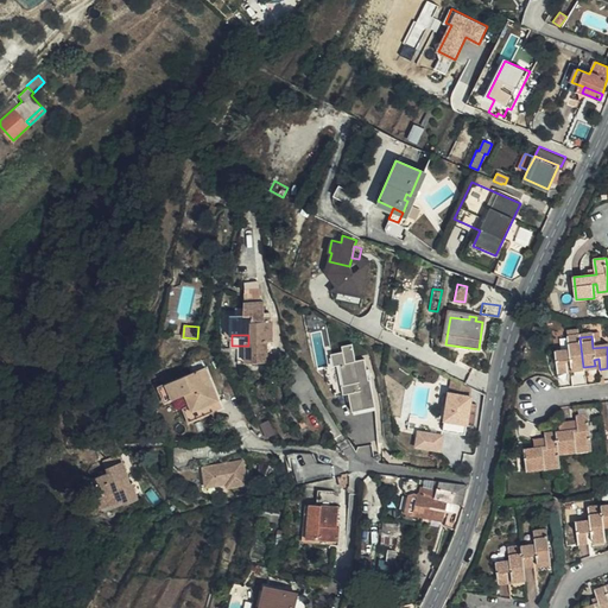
[(583,367),(580,337),(568,339),(569,352),(553,354),(556,375),(565,374),(564,363),(568,363),(569,368),(583,367)]
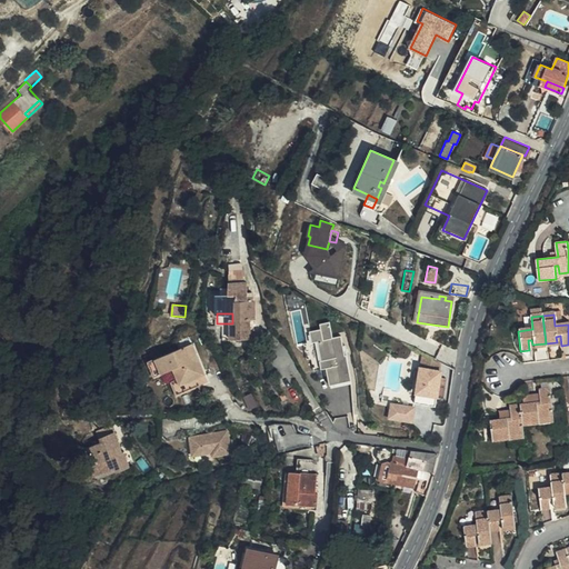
[(342,335),(335,337),(331,320),(320,322),(321,328),(311,329),(313,341),(319,340),(322,360),(321,360),(323,368),(328,367),(331,383),(352,379),(348,355),(346,355),(342,335)]
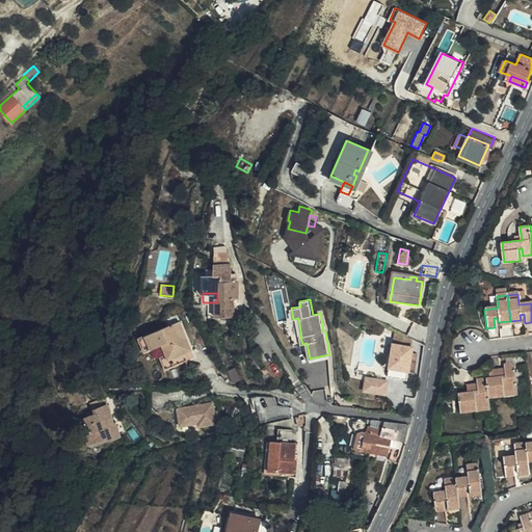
[(181,324),(173,327),(183,360),(191,356),(181,324)]
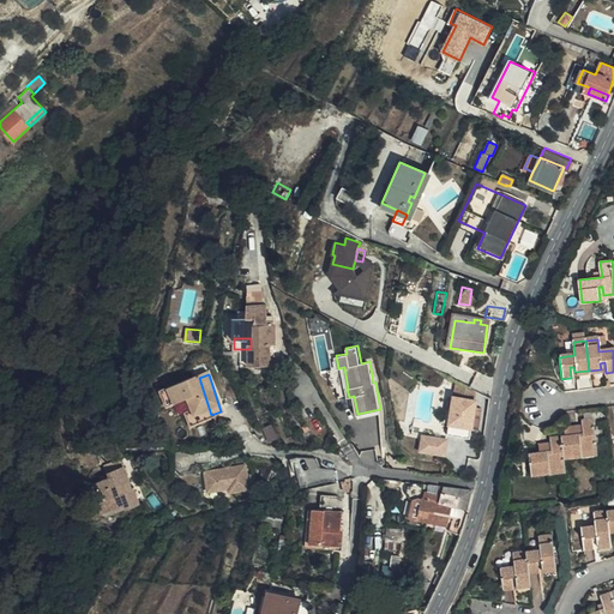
[(211,415),(199,378),(162,390),(167,407),(186,402),(190,413),(184,415),(188,431),(214,422),(211,415)]
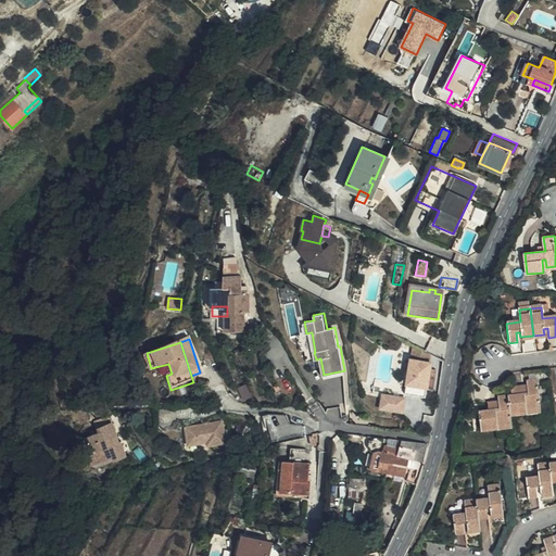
[(433,355),(415,344),(405,393),(426,397),(428,387),(433,388),(436,380),(434,379),(437,370),(431,369),(432,364),(431,363),(433,355)]
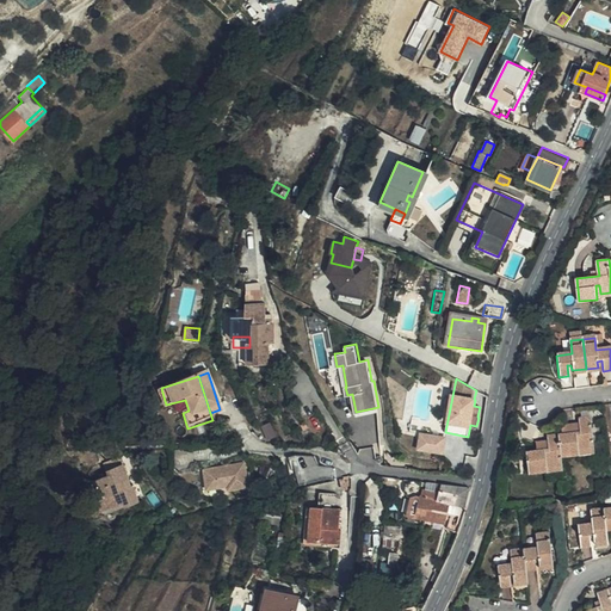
[(561,433),(563,456),(582,454),(582,450),(596,448),(592,417),(580,419),(580,431),(561,433)]
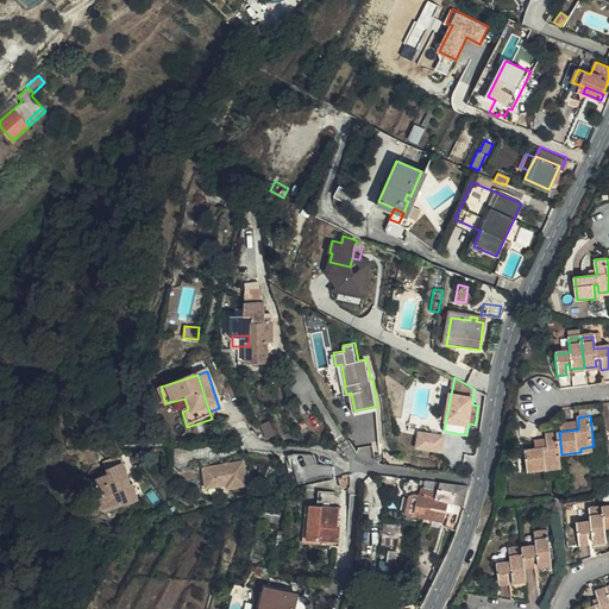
[(269,419),(261,422),(268,439),(276,434),(269,419)]
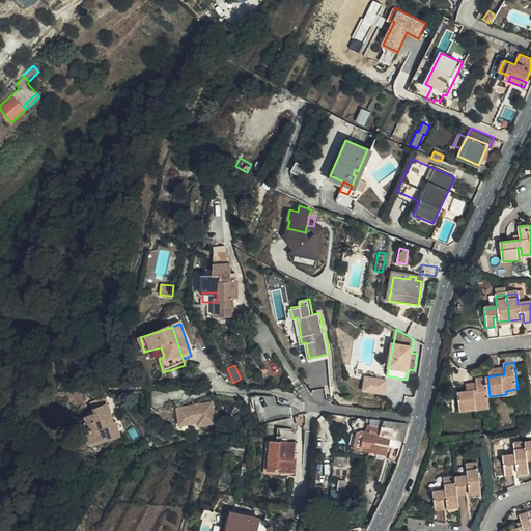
[(365,375),(363,389),(384,392),(386,380),(365,375)]
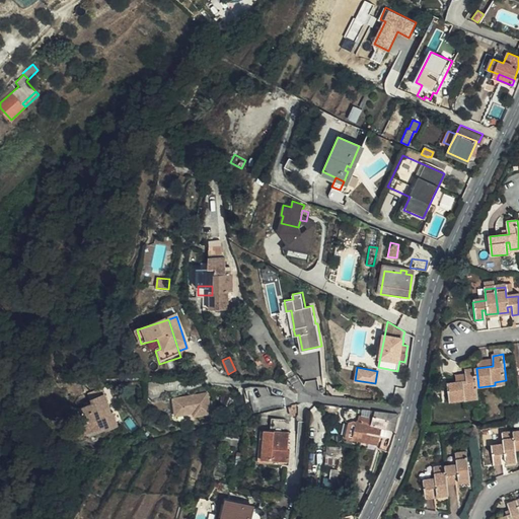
[(479,393),(478,387),(476,368),(466,369),(467,380),(449,382),(451,401),(466,399),(466,394),(479,393)]
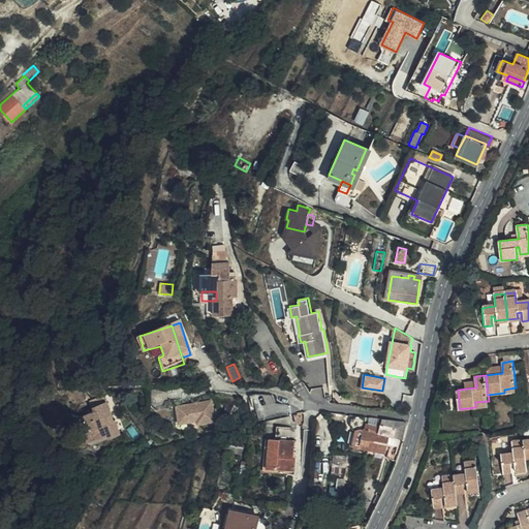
[(216,422),(213,401),(178,405),(180,422),(198,419),(199,424),(216,422)]
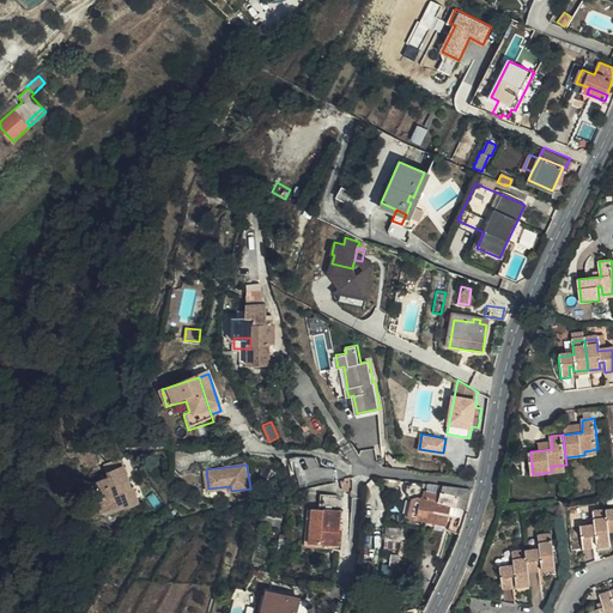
[(568,472),(566,465),(551,466),(551,472),(552,474),(568,472)]
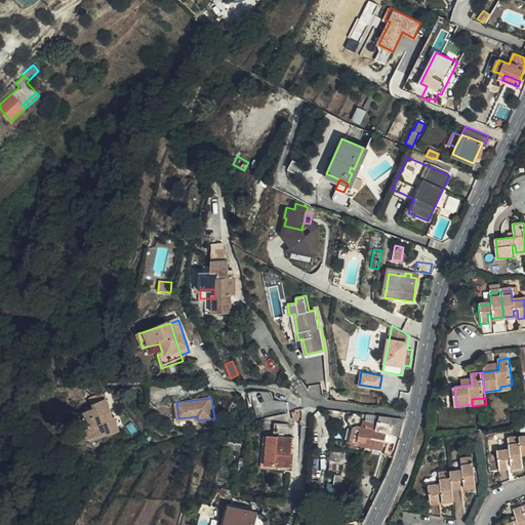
[(107,400),(96,404),(99,411),(110,406),(107,400)]
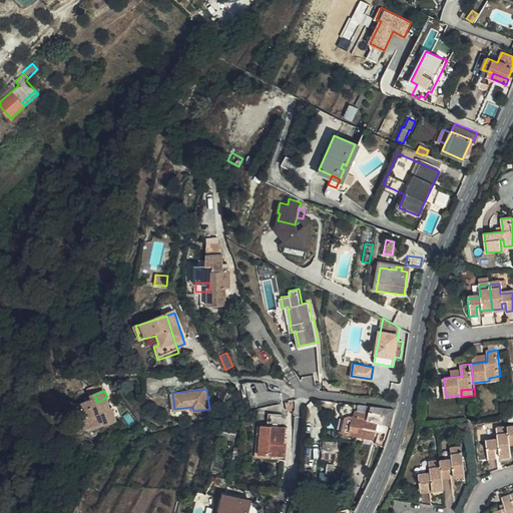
[(111,409),(112,409),(107,397),(97,402),(94,403),(95,406),(86,410),(93,425),(90,426),(95,435),(108,429),(110,433),(121,428),(115,414),(113,415),(110,417),(107,411),(111,409)]
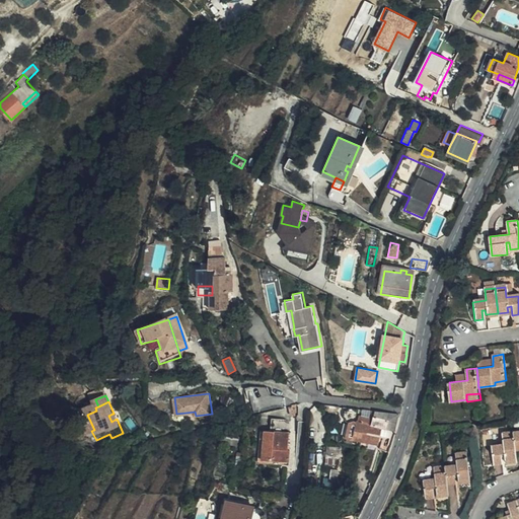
[(392,431),(396,431),(399,417),(372,413),(371,417),(394,421),(392,431)]
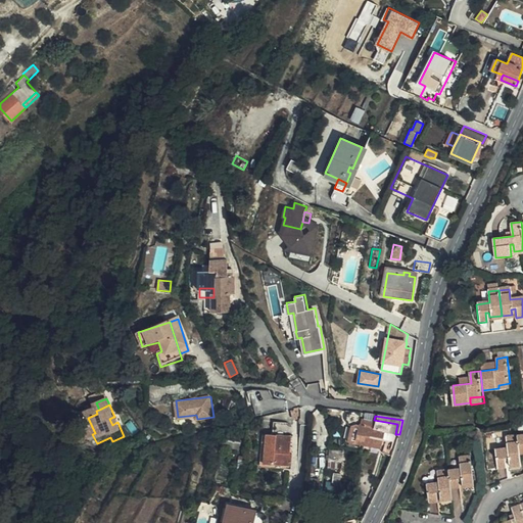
[(95,433),(88,418),(85,420),(92,434),(95,433)]
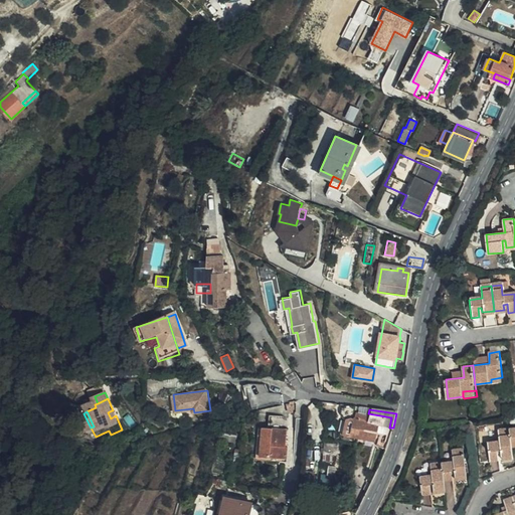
[(391,417),(368,413),(368,416),(358,414),(357,419),(355,419),(354,422),(344,420),(341,434),(374,441),(378,424),(389,427),(391,417)]
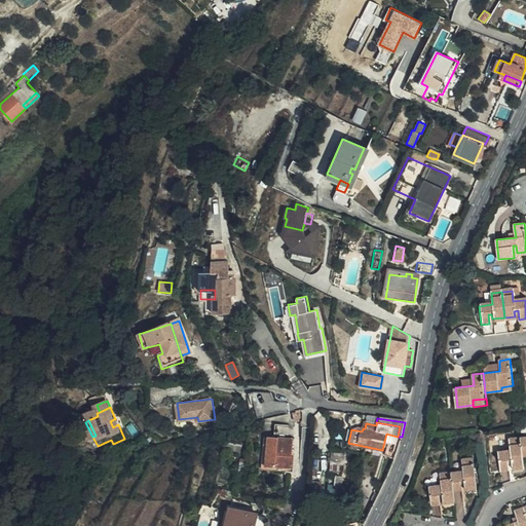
[(275,438),(268,437),(265,466),(294,468),(294,456),(291,456),(292,439),(289,438),(290,424),(276,424),(275,438)]
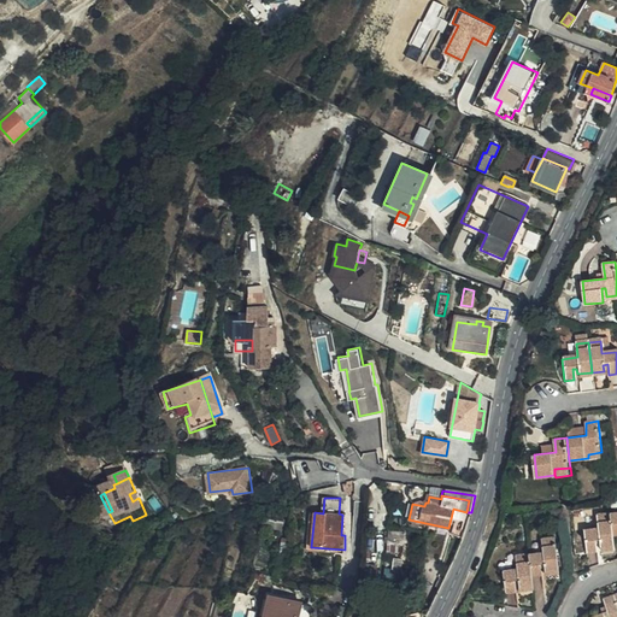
[(610,530),(607,510),(593,511),(594,524),(582,527),(585,547),(594,546),(593,535),(595,535),(597,541),(611,540),(610,530)]
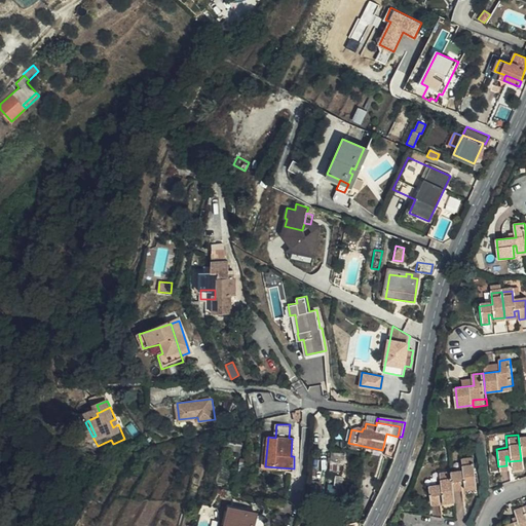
[(92,437),(87,440),(91,449),(98,446),(92,437)]
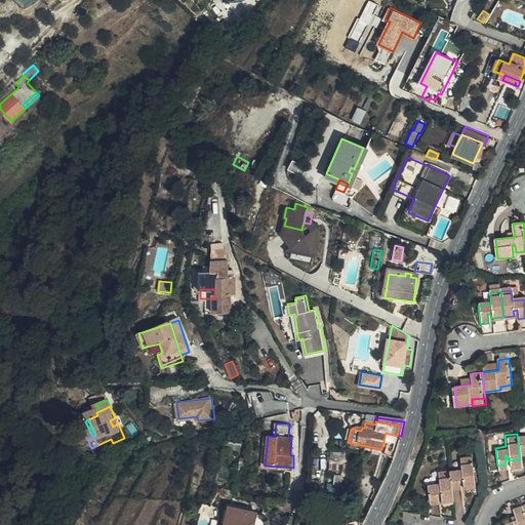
[(242,450),(244,441),(226,437),(224,447),(242,450)]
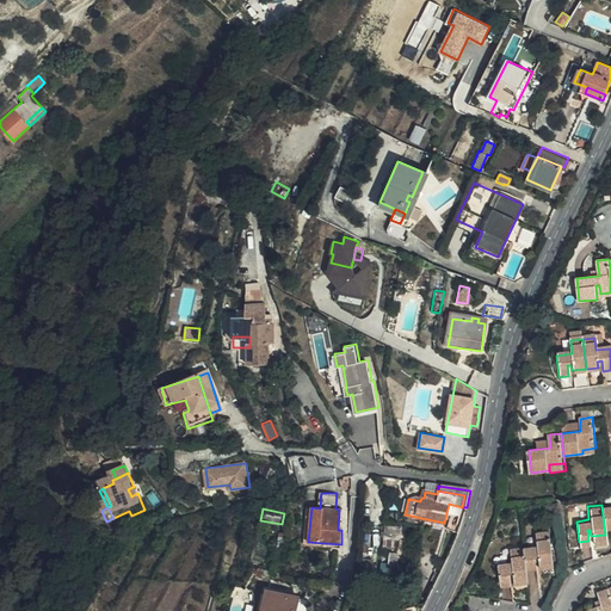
[(384,545),(400,547),(402,525),(387,524),(384,545)]
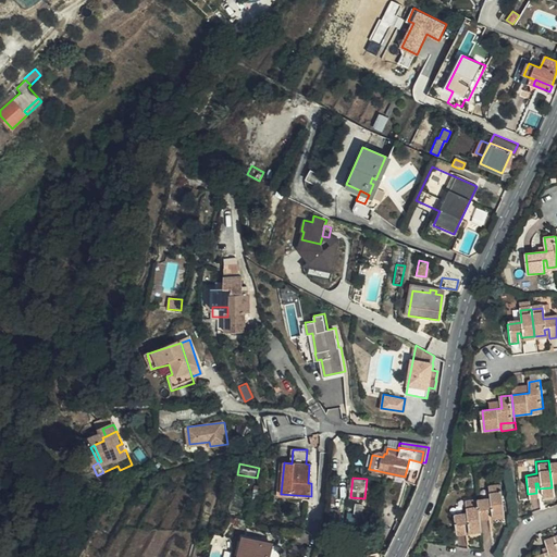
[(489,496),(475,497),(478,516),(487,515),(486,504),(489,503),(490,509),(503,508),(499,483),(486,484),(489,496)]
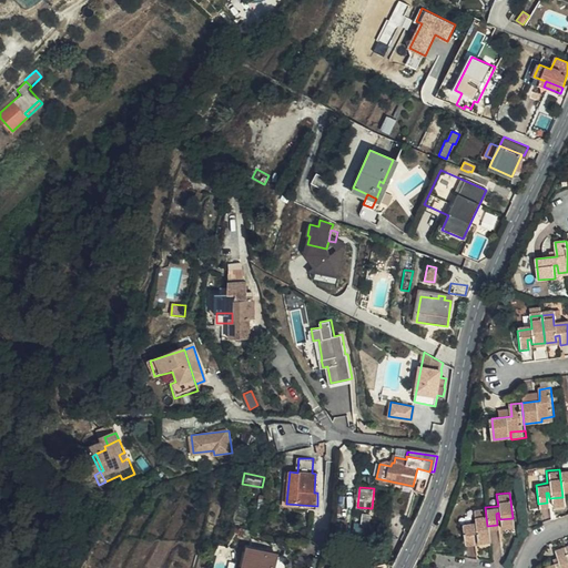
[(487,526),(485,507),(474,509),(476,523),(463,524),(465,544),(474,543),(473,531),(476,530),(477,538),(488,536),(487,526)]
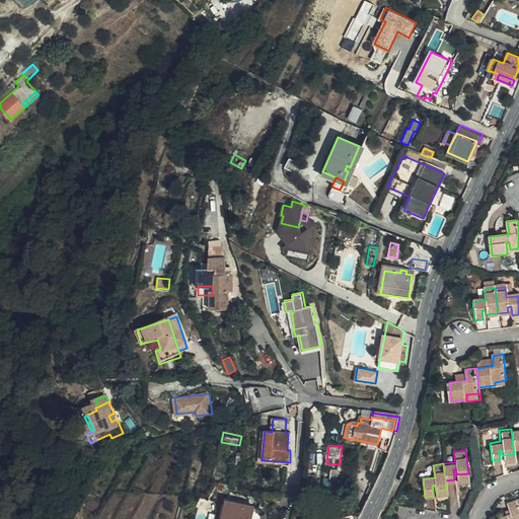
[(338,502),(345,482),(334,477),(325,498),(338,502)]
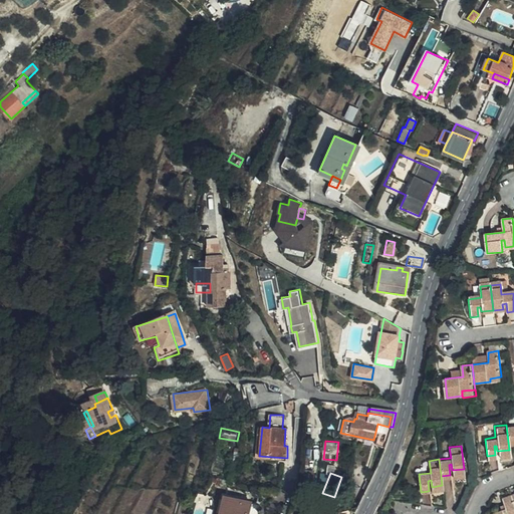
[(487,513),(513,513),(513,505),(510,493),(502,496),(505,506),(487,512),(487,513)]
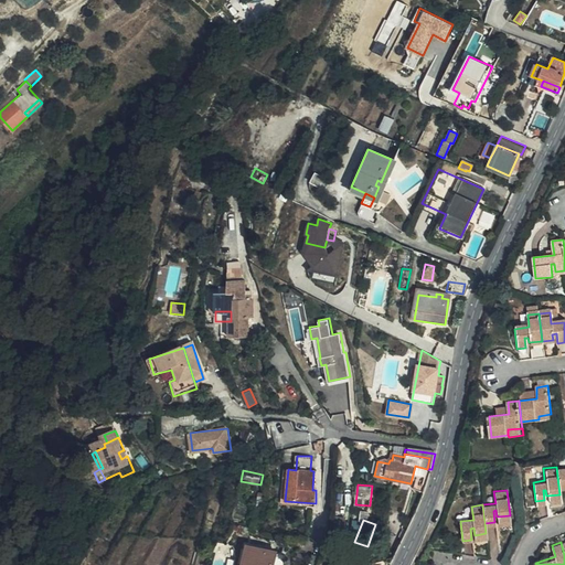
[(272,564),(275,552),(247,544),(243,563),(245,563),(244,564),(272,564)]
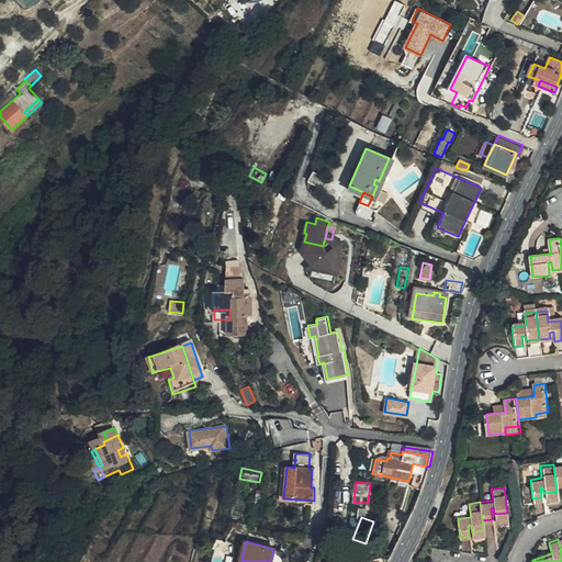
[(304,561),(313,561),(316,553),(307,552),(304,561)]
